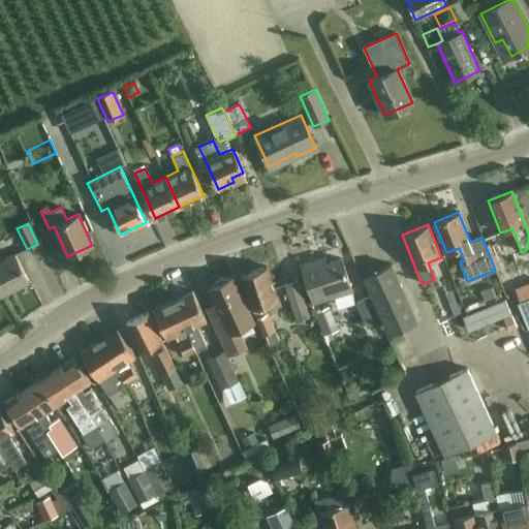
[(0,281),(5,292),(28,280),(14,254),(3,260),(0,254),(0,281)]
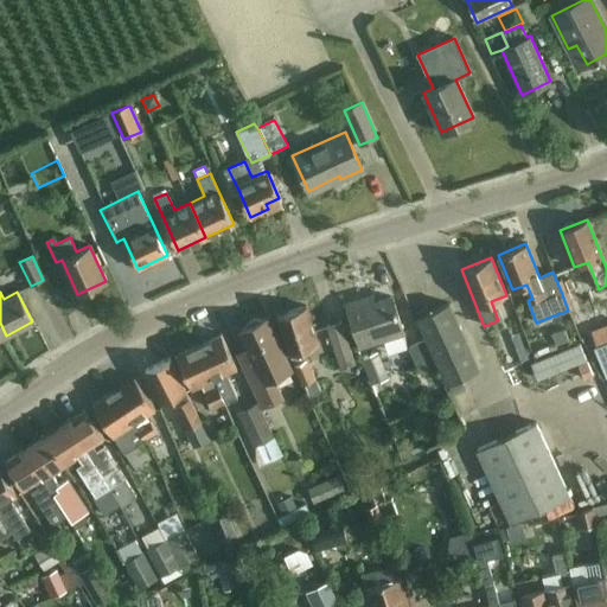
[(359,346),(403,332),(393,298),(366,306),(364,300),(346,306),(359,346)]
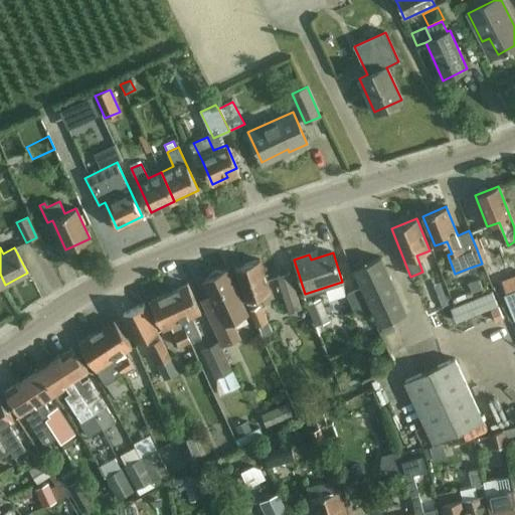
[(380,258),(353,271),(379,325),(380,325),(391,319),(406,312),(380,258)]
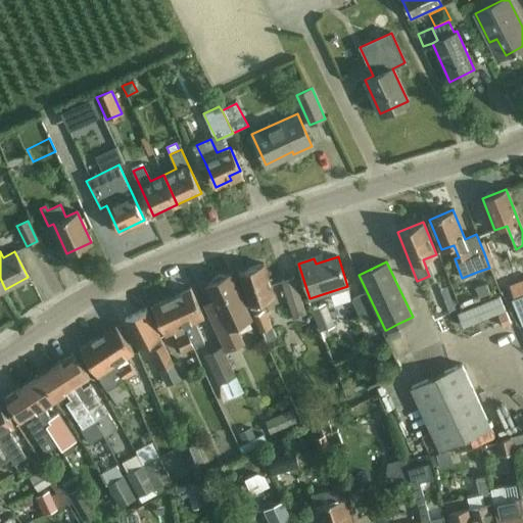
[(259,300),(274,296),(264,264),(238,272),(248,302),(260,330),(263,330),(271,326),(259,300)]
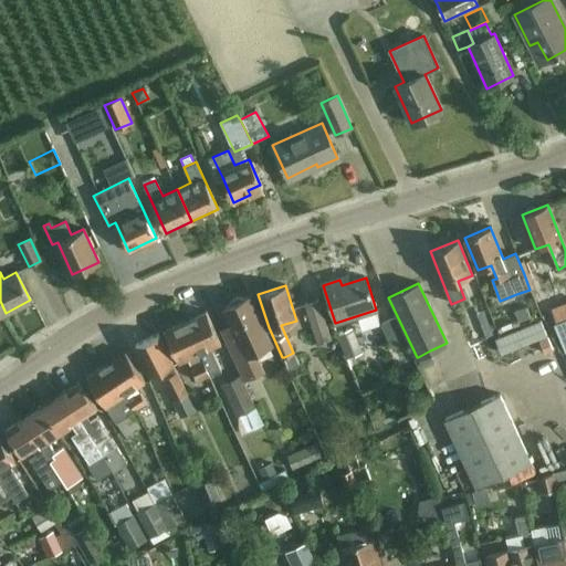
[(232,325),(220,331),(243,379),(259,373),(254,363),(259,360),(255,352),(271,344),(249,296),(224,307),(232,325)]
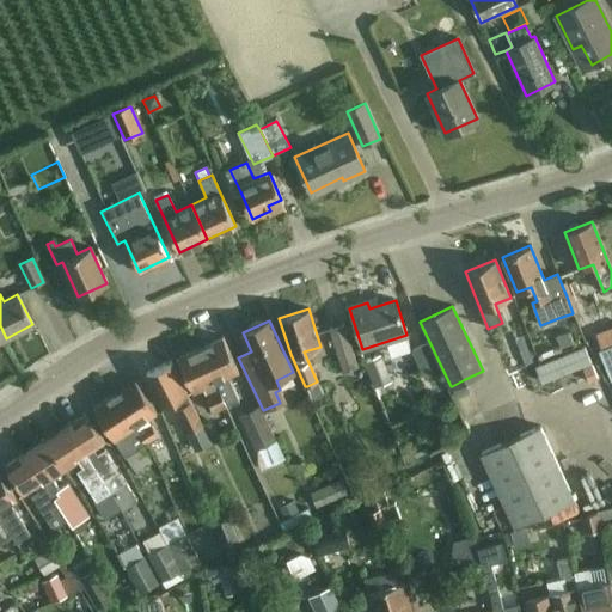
[(329,330),(342,372),(357,366),(344,325),(329,330)]
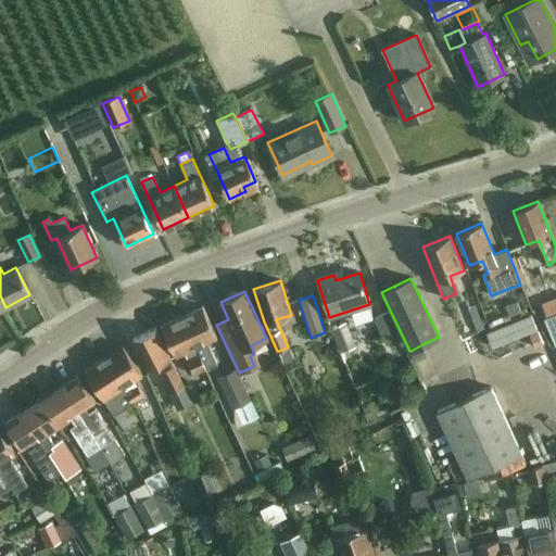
[(517,301),(505,305),(509,316),(520,312),(517,301)]
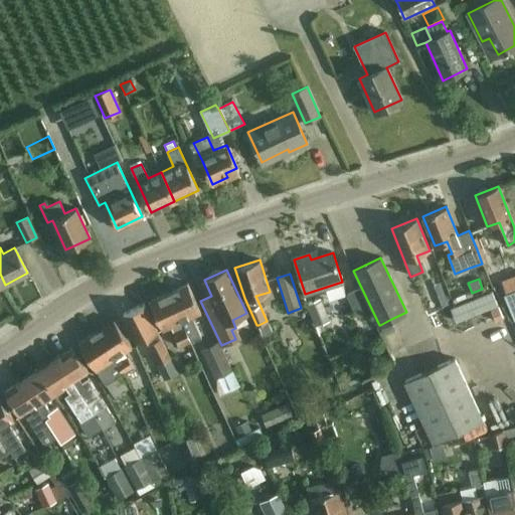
[(192,316),(200,312),(187,283),(168,292),(184,327),(189,339),(190,341),(201,336),(192,316)]
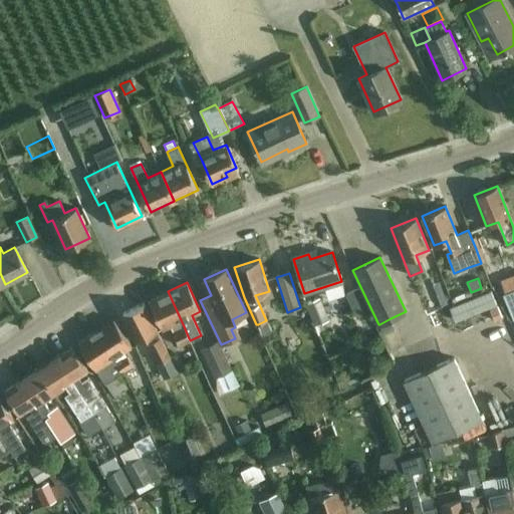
[(513,288),(503,293),(513,319),(513,318),(513,288)]
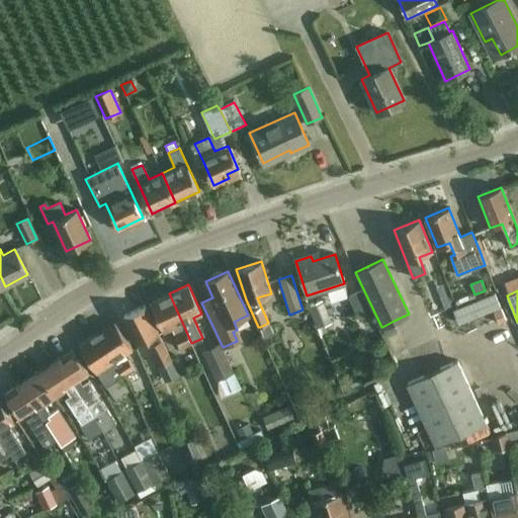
[(349,296),(360,322),(373,316),(362,291),(349,296)]
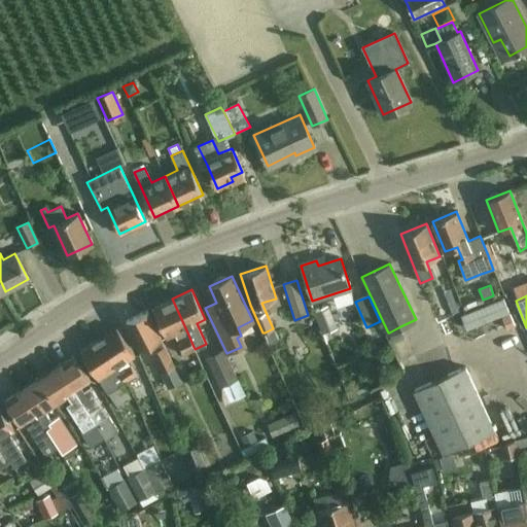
[(184,354),(195,349),(194,347),(188,335),(172,299),(152,308),(166,338),(174,334),(184,354)]
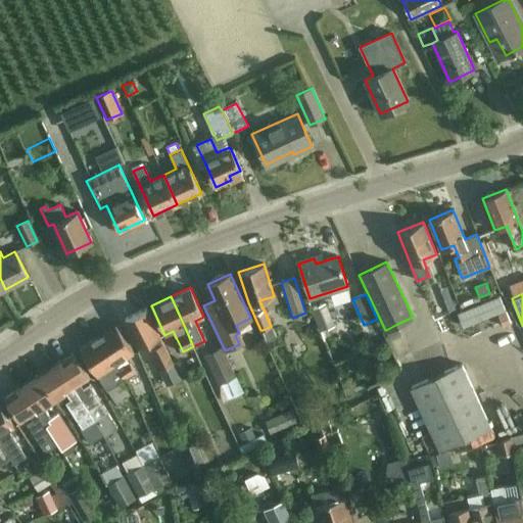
[(312,310),(324,340),(337,335),(325,303),(312,310)]
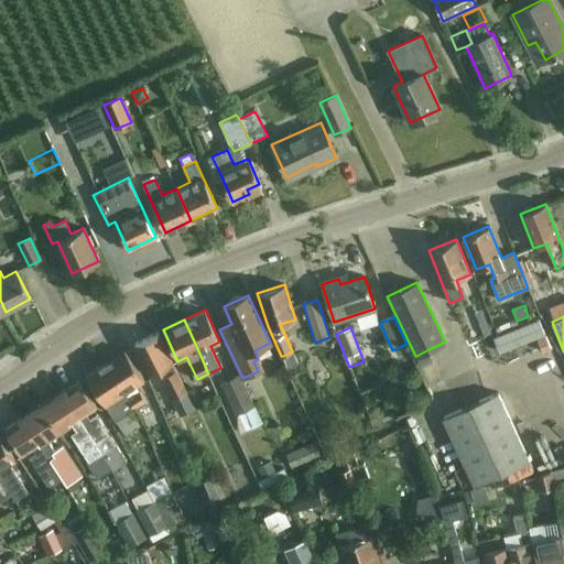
[(174,398),(186,392),(155,333),(133,344),(150,375),(160,370),(174,398)]
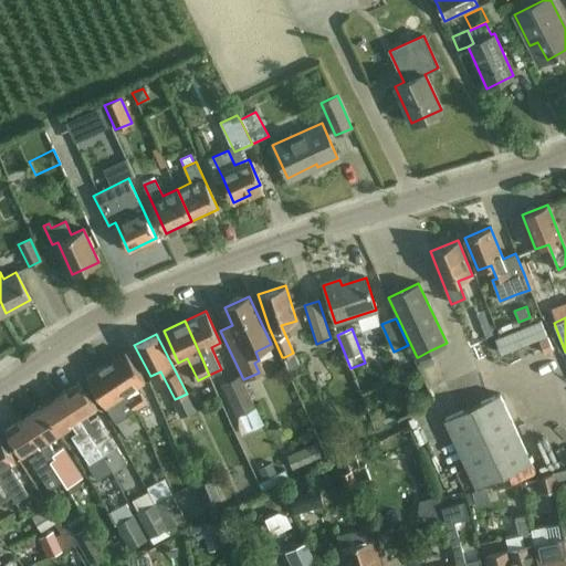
[(547,336),(538,341),(545,353),(553,348),(547,336)]
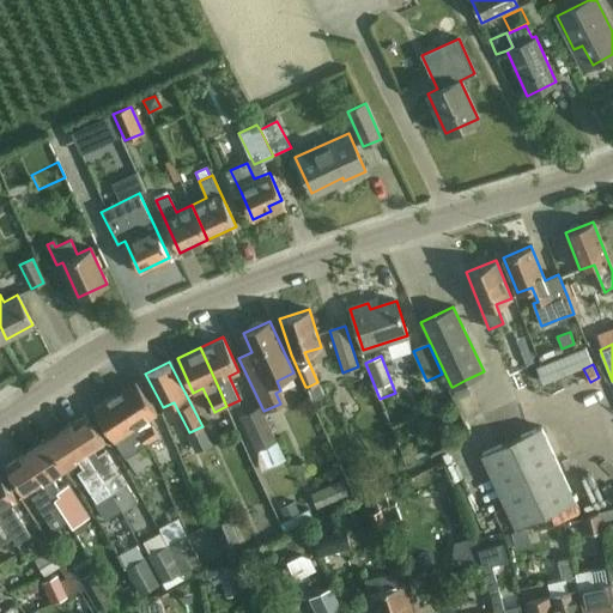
[(466,380),(453,387),(459,399),(472,393),(466,380)]
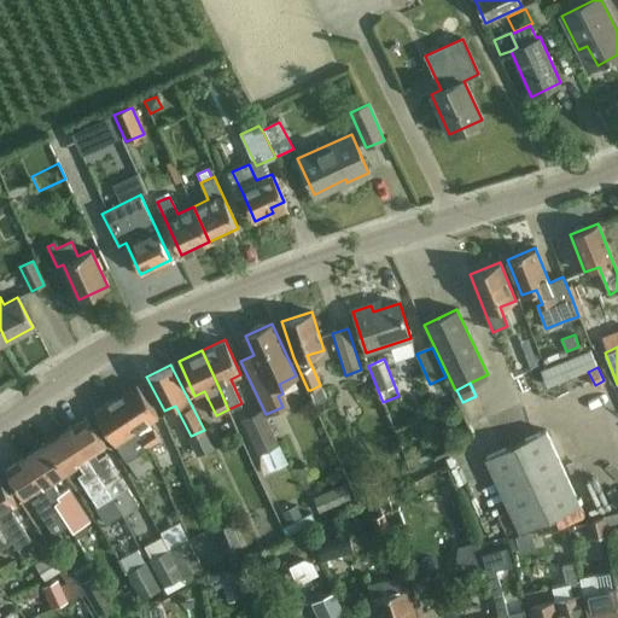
[(116,397),(136,430),(157,417),(136,384),(116,397)]
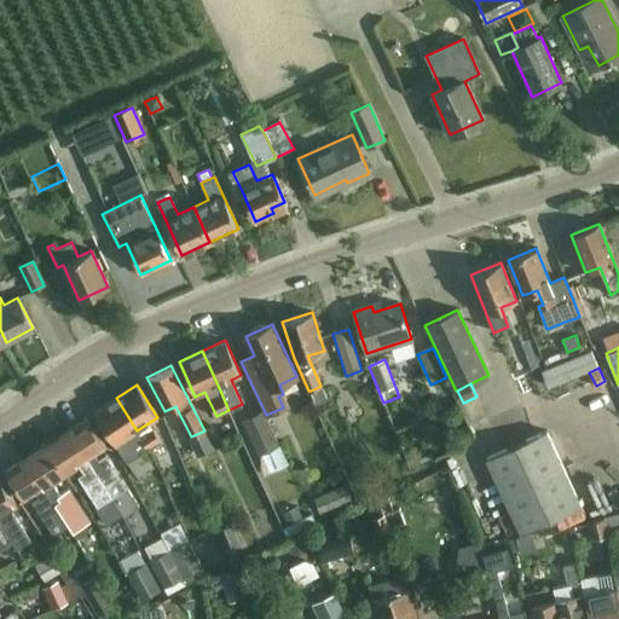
[(320,386),(311,391),(316,401),(325,397),(320,386)]
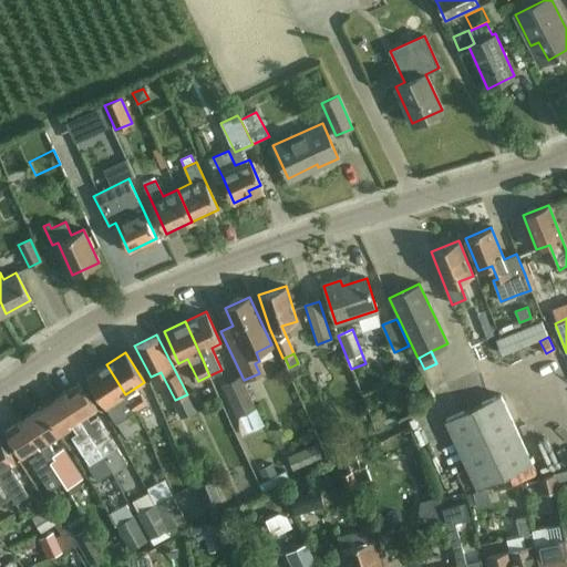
[(135,410),(129,400),(125,394),(106,364),(86,378),(105,406),(116,422),(126,437),(141,428),(132,412),(135,410)]
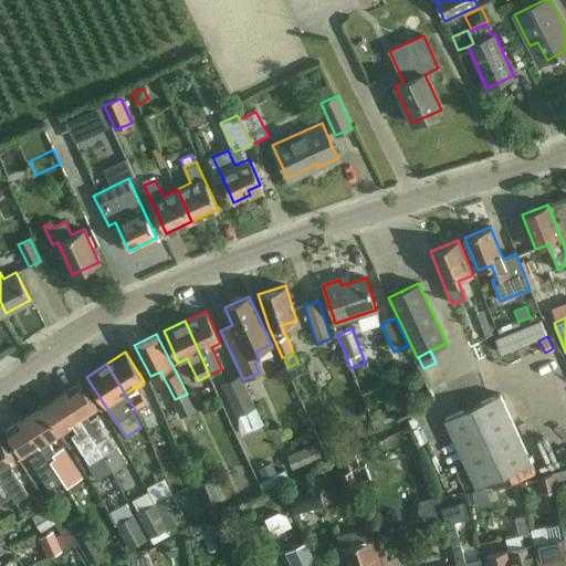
[(240,376),(222,385),(237,415),(249,409),(254,407),(240,376)]
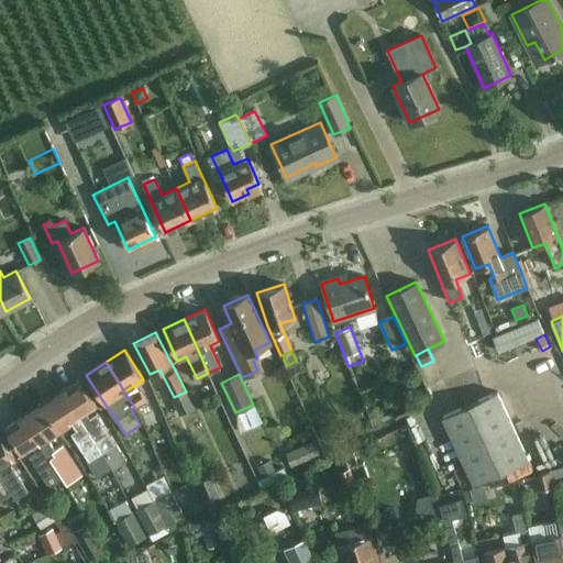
[(79,379),(61,392),(111,467),(124,459),(114,443),(96,415),(90,418),(86,412),(96,406),(79,379)]
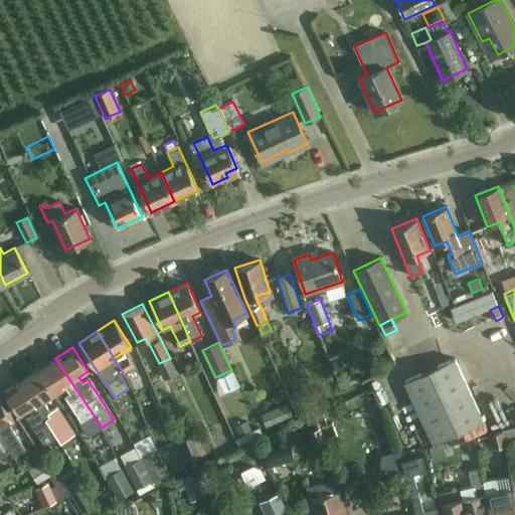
[(246,374),(255,369),(246,353),(237,358),(246,374)]
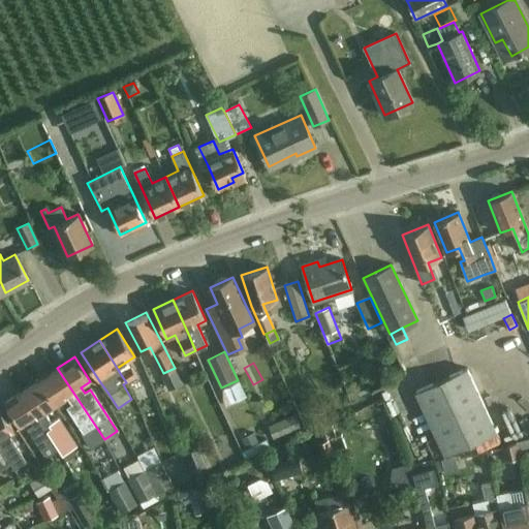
[(120,373),(126,382),(136,376),(130,366),(120,373)]
